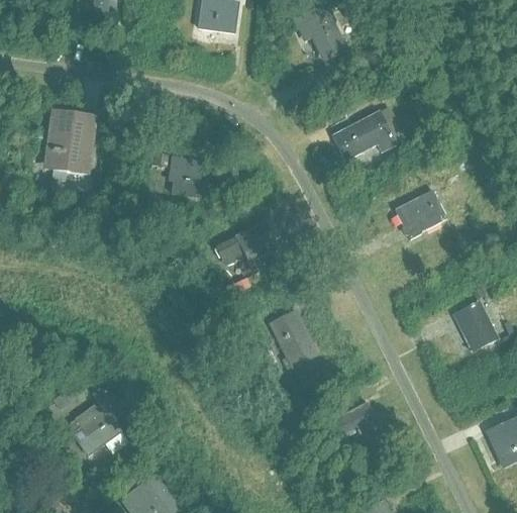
[(198,27),(230,32),(234,3),(224,1),(223,6),(201,3),(198,27)]
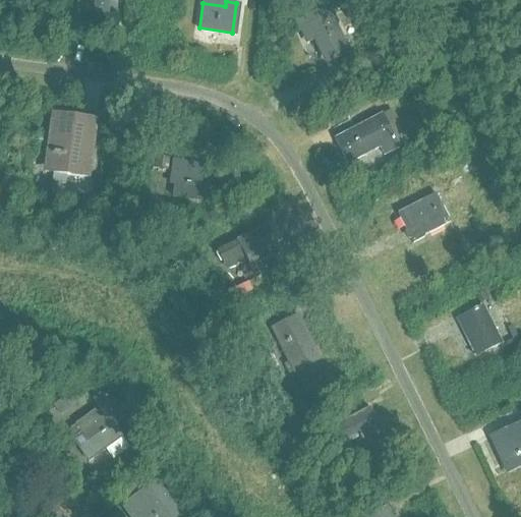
[(322,50),(327,60),(347,50),(325,5),(302,16),(320,51),(322,50)]
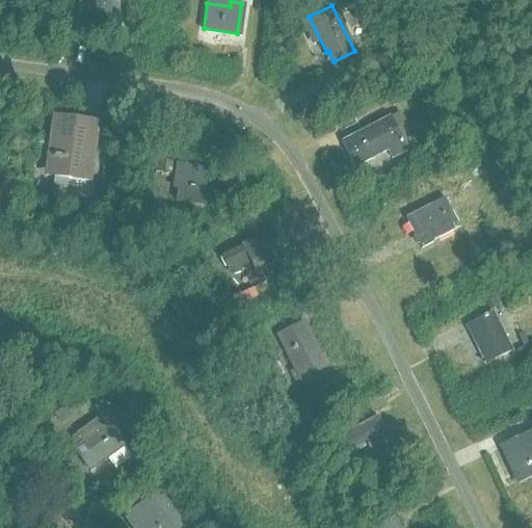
[(56,154),(54,174),(53,181),(70,183),(71,176),(89,179),(95,147),(78,143),(82,116),(52,112),(47,152),(56,154)]
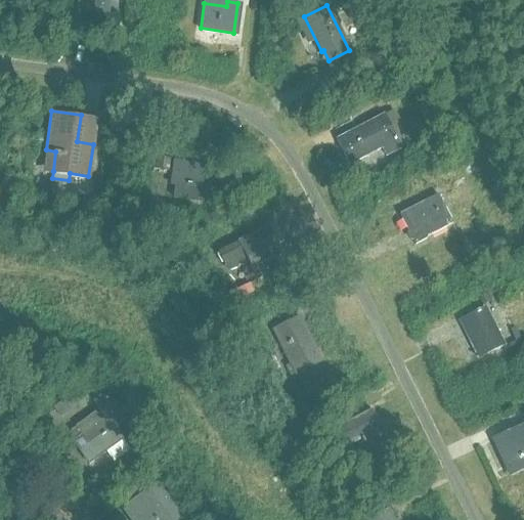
[(384,154),(399,145),(382,112),(335,135),(348,162),(380,145),(384,154)]
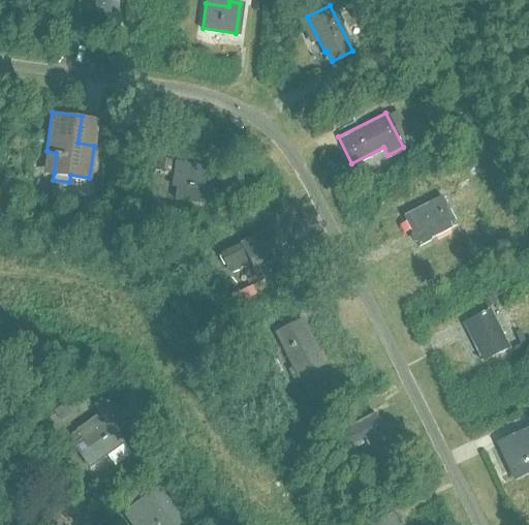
[(176,198),(200,202),(206,165),(175,161),(174,174),(179,174),(176,198)]
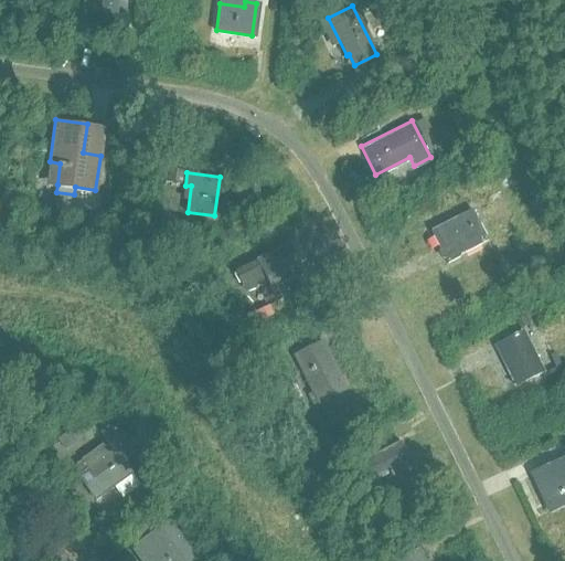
[(432,222),(446,215),(440,203),(426,210),(432,222)]
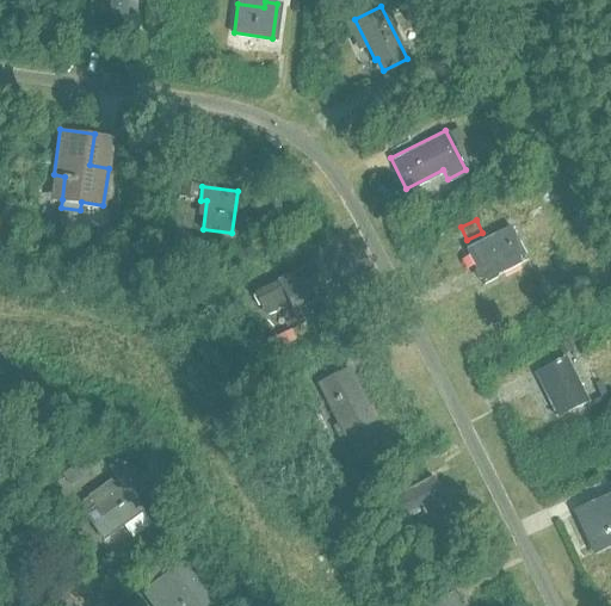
[(519,220),(463,248),(482,284),(497,277),(495,276),(526,260),(511,232),(523,226),(519,220)]
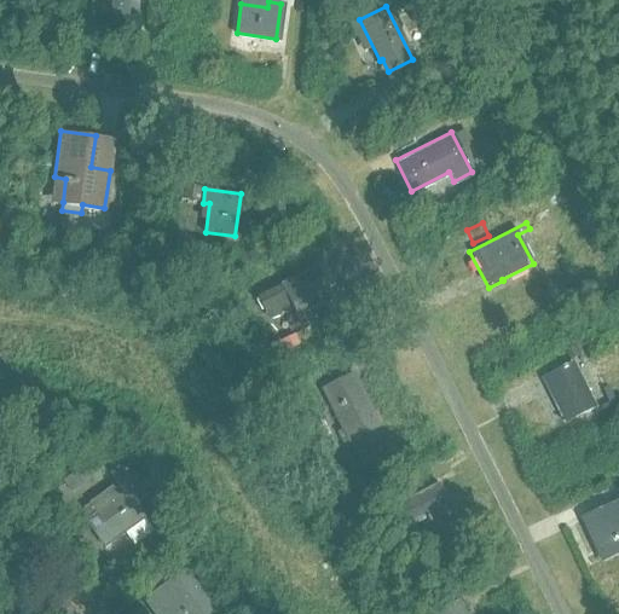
[(318,296),(337,287),(327,262),(258,296),(264,308),(287,296),(301,328),(327,314),(318,296)]
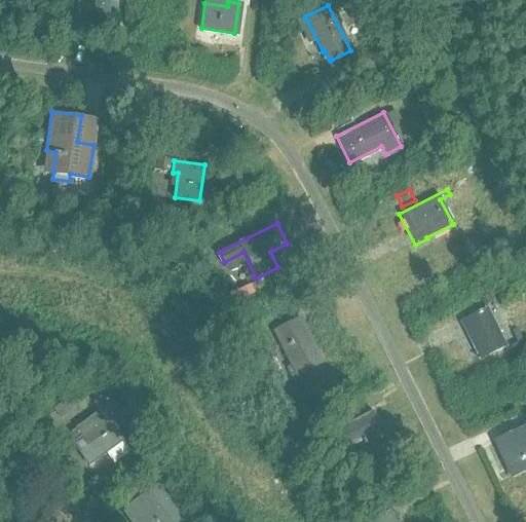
[(242,292),(258,288),(254,276),(239,282),(242,292)]
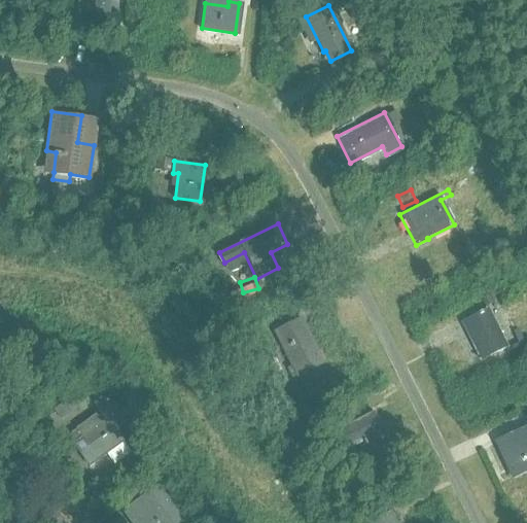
[(465,317),(484,354),(504,344),(487,307),(465,317)]
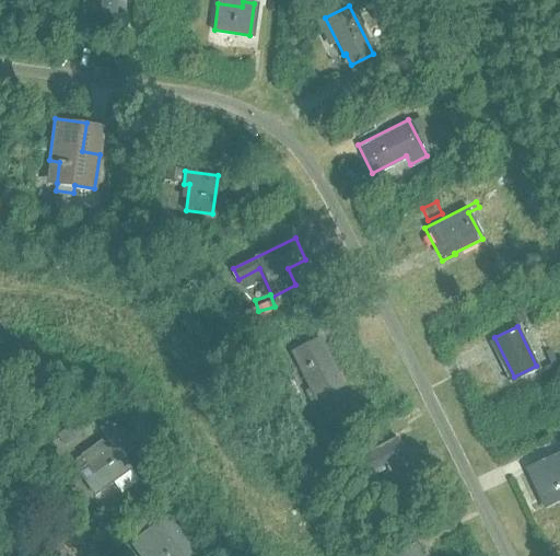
[(291,350),(315,396),(342,383),(319,336),(291,350)]
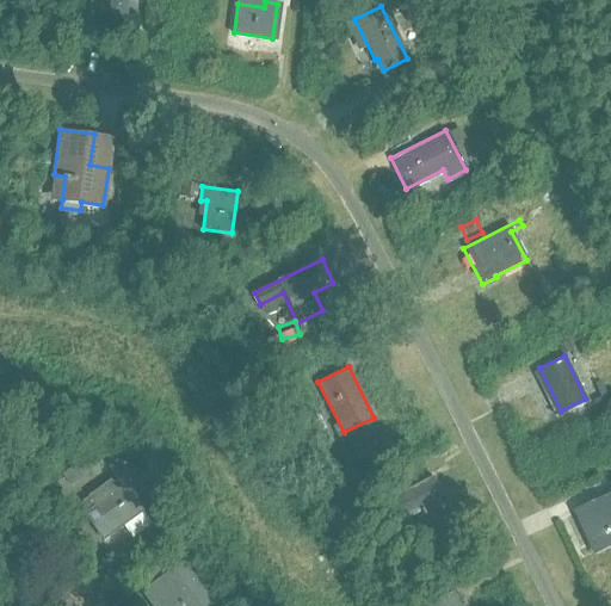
[(97,441),(63,468),(78,487),(111,461),(97,441)]
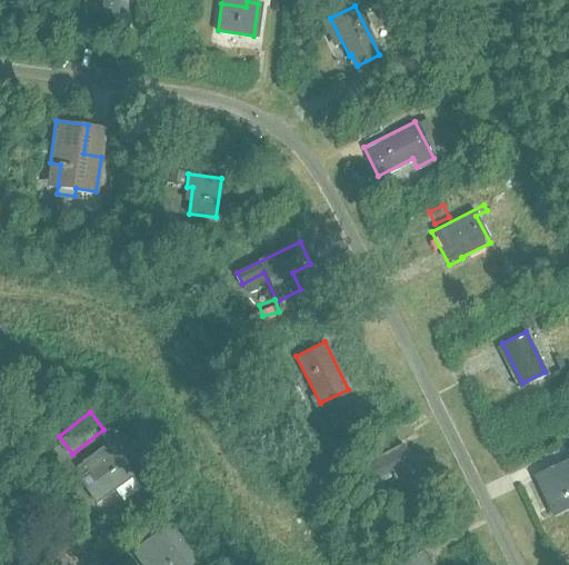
[(122,462),(135,454),(120,434),(76,465),(82,475),(79,477),(95,501),(131,474),(122,462)]
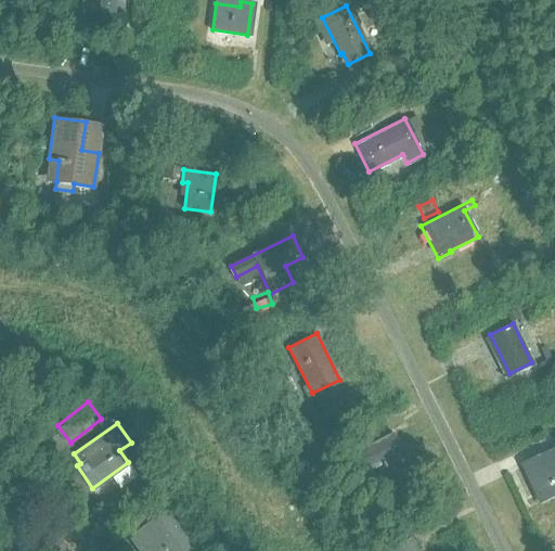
[(384,464),(403,455),(391,431),(365,444),(363,439),(351,446),(363,472),(383,462),(384,464)]
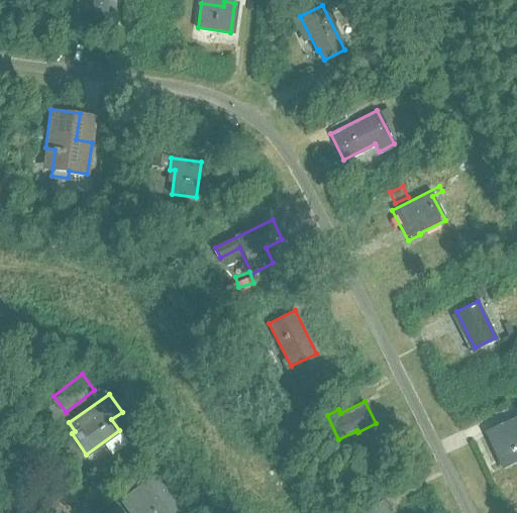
[(516,415),(487,430),(502,464),(516,455),(516,415)]
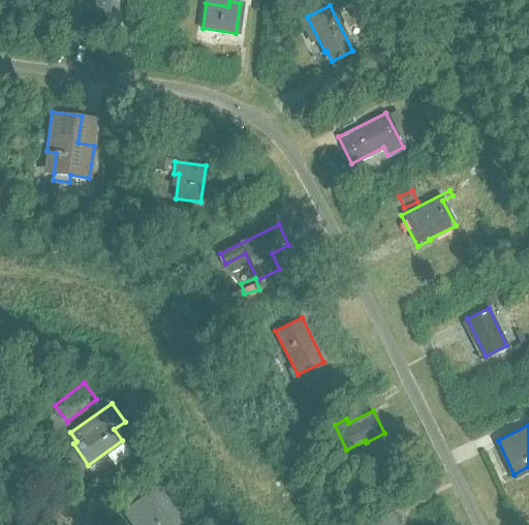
[(123,511),(133,524),(174,524),(182,519),(158,486),(123,511)]
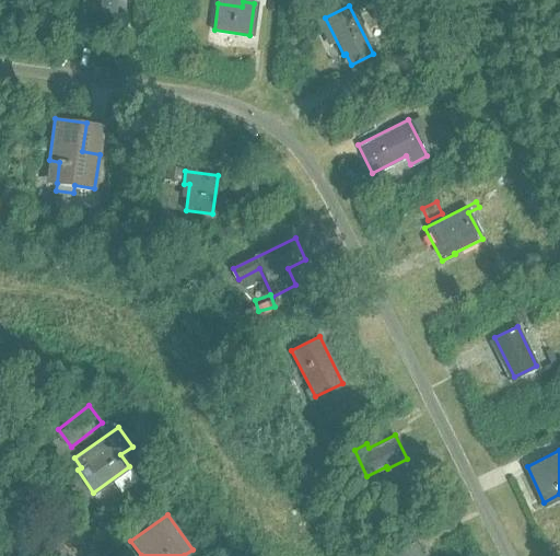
[(420,555),(413,542),(387,555),(420,555)]
